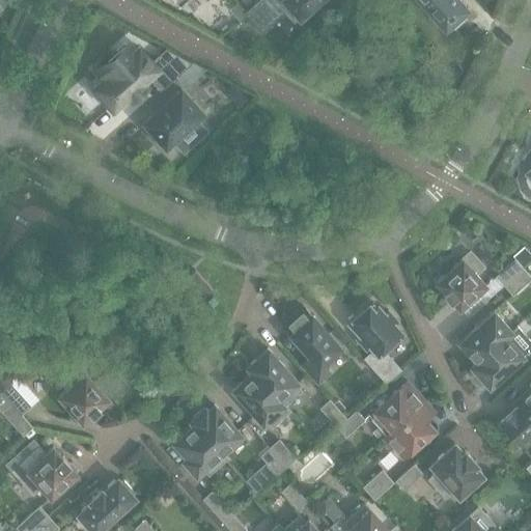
[(261,0),(247,12),(261,30),(284,9),(295,21),(300,16),(302,18),(320,0),(261,0)]
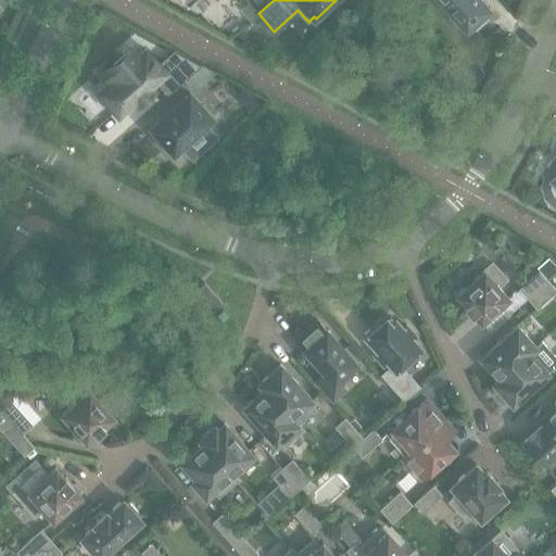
[(491,9),(483,0),(442,0),(469,29),(474,24),(477,28),(490,16),(487,13),(491,9)]
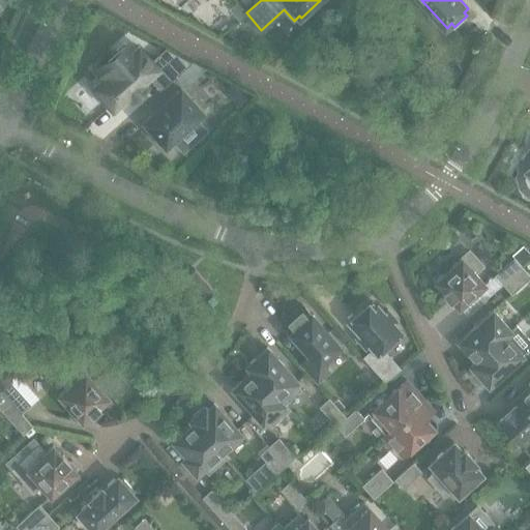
[(105,77),(93,87),(112,108),(127,94),(131,98),(147,85),(143,80),(150,74),(163,88),(176,76),(190,62),(165,48),(150,60),(138,47),(131,52),(123,42),(104,61),(96,67),(96,68),(97,69),(105,77)]
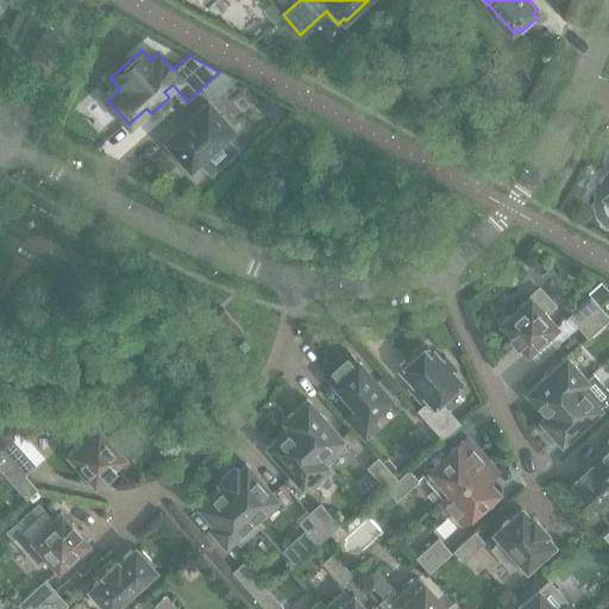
[(219,71),(202,87),(213,99),(234,80),(219,71)]
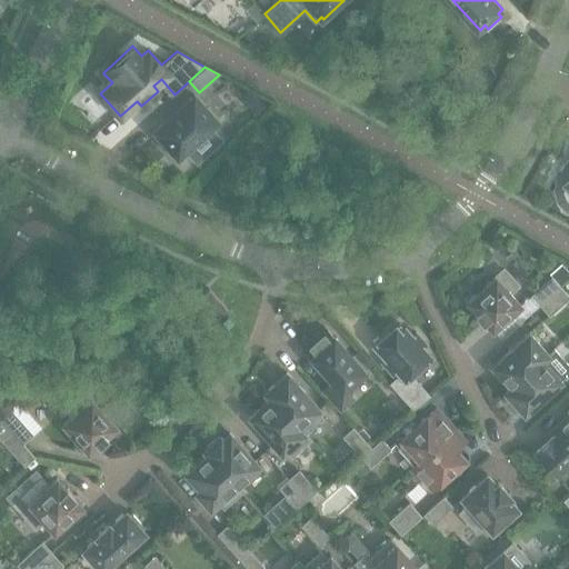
[(193,95),(153,130),(158,135),(155,138),(163,148),(167,146),(177,157),(183,151),(197,165),(222,141),(210,127),(217,121),(193,95)]
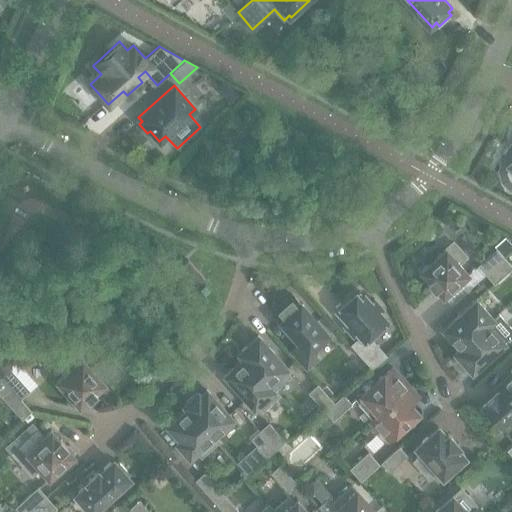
[(511,147),(503,163),(502,171),(502,172),(504,180),(505,181),(511,187),(511,147)]
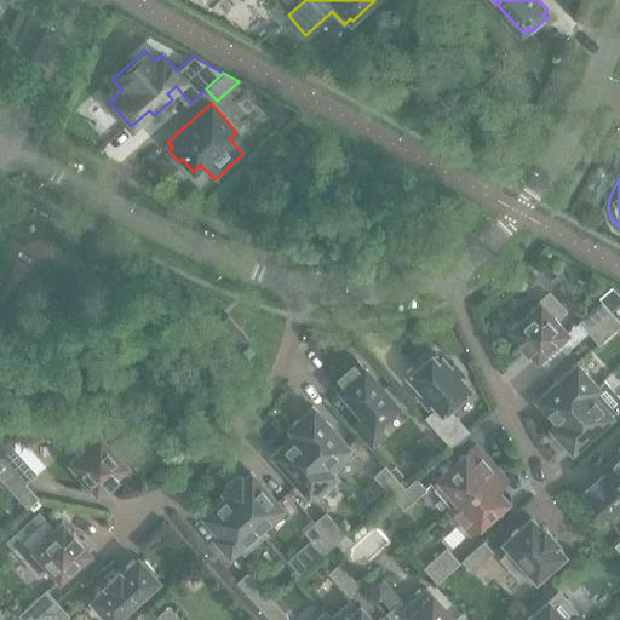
[(550,292),(509,329),(518,340),(517,340),(526,350),(526,349),(535,360),(567,332),(556,320),(566,311),(550,292)]
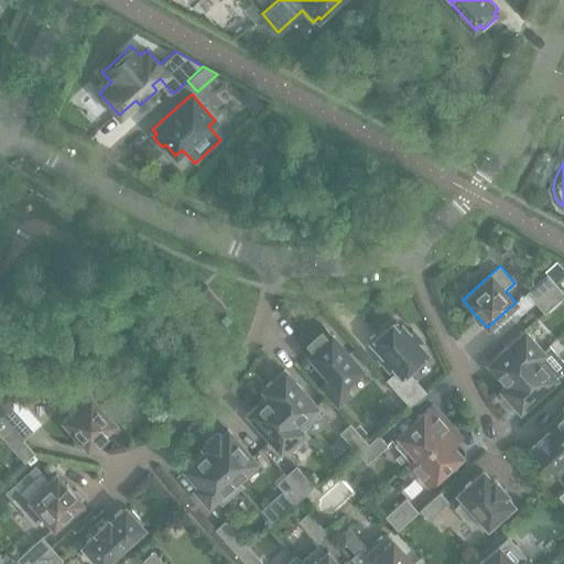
[(552,270),(548,273),(555,283),(563,277),(554,268),(552,270)]
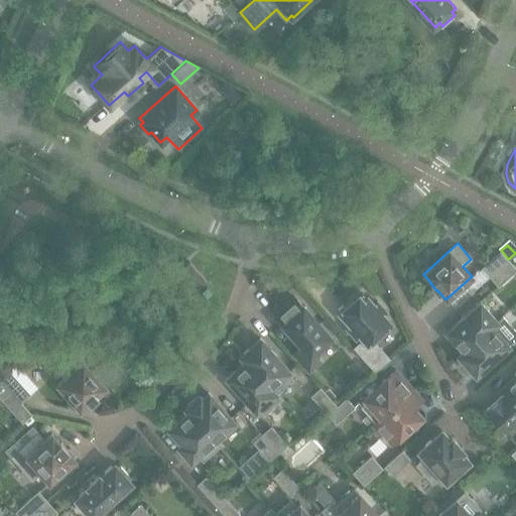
[(500,251),(481,268),(489,277),(508,260),(500,251)]
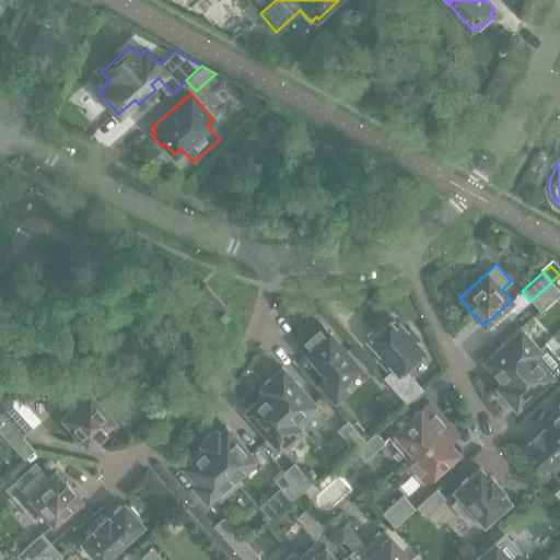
[(559,292),(551,282),(531,301),(540,311),(559,292)]
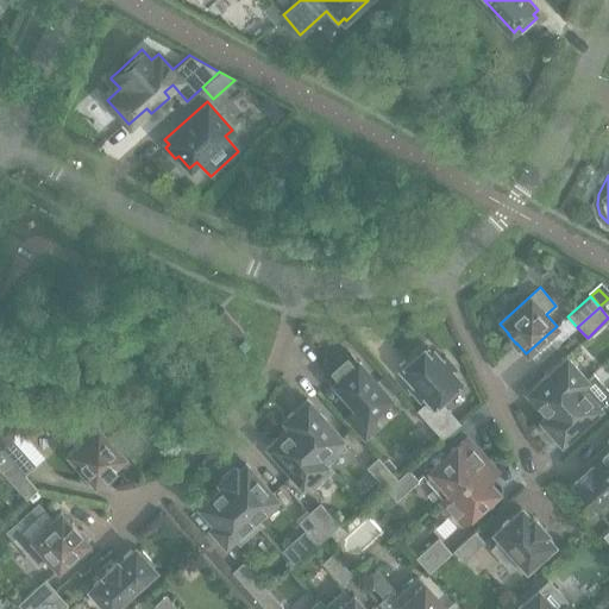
[(416,353),(399,370),(418,391),(424,397),(427,402),(416,412),(441,439),(452,429),(459,424),(440,402),(462,383),(452,371),(456,368),(445,356),(440,359),(433,351),(432,351),(427,346),(418,355),(416,353)]
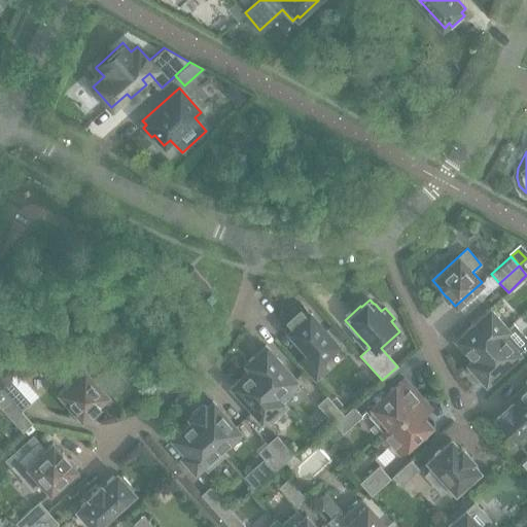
[(337,344),(301,304),(280,322),(308,353),(299,361),(315,381),(327,370),(319,360),(337,344)]
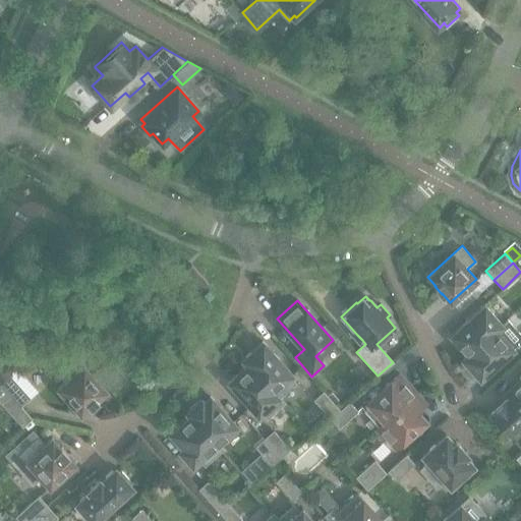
[(462,359),(502,324),(483,304),(450,335),(467,353),(462,358),(462,359)]
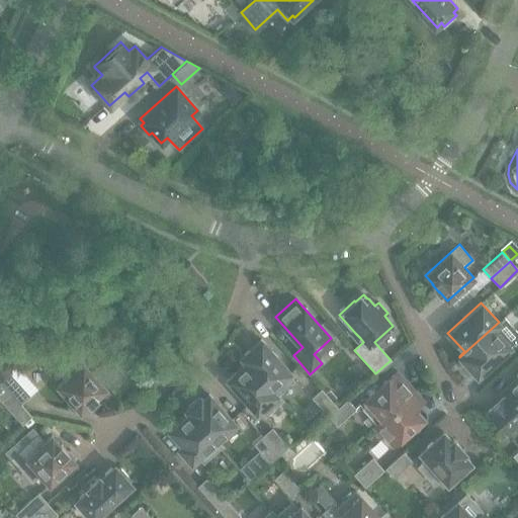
[(477,376),(510,346),(494,328),(499,323),(499,322),(459,357),(477,376)]
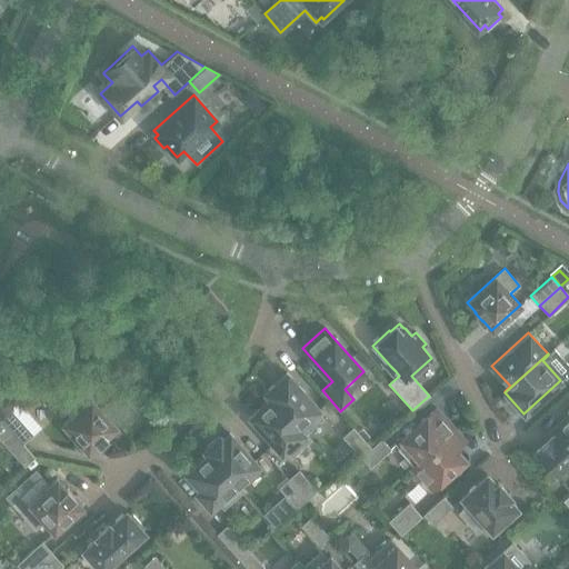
[(319,409),(286,372),(265,391),(303,435),(321,419),(316,412),(319,409)]
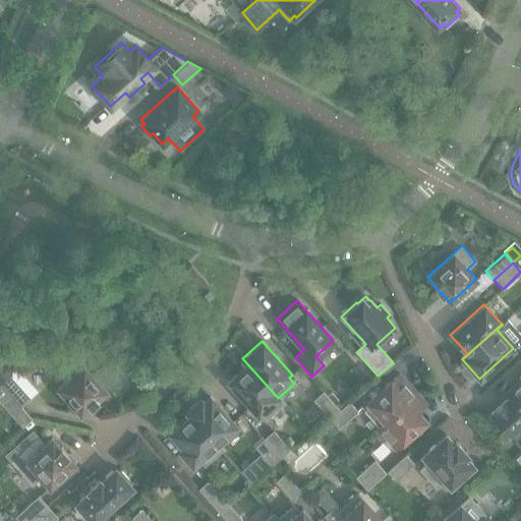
[(67,379),(57,388),(80,413),(90,405),(90,406),(98,399),(97,399),(106,391),(104,388),(117,377),(116,374),(105,363),(92,374),(88,369),(79,360),(75,356),(59,370),(67,379)]
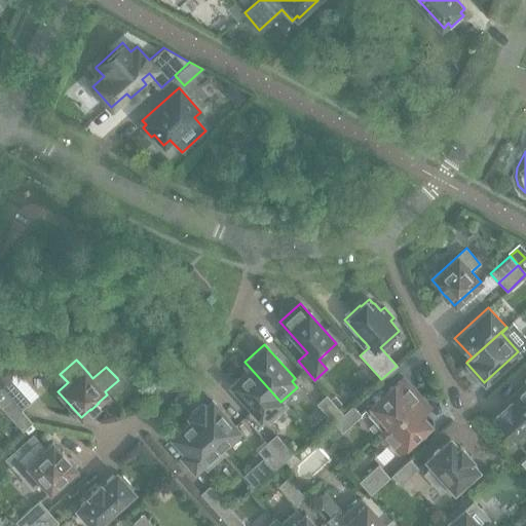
[(280,402),(245,362),(245,363),(249,368),(230,385),(261,419),(263,417),(269,423),(286,408),(280,402)]
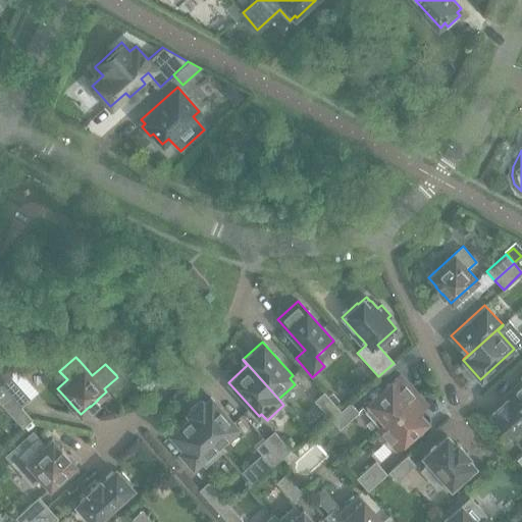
[(370,406),(364,411),(379,427),(376,429),(377,430),(417,394),(399,374),(367,403),(370,406)]
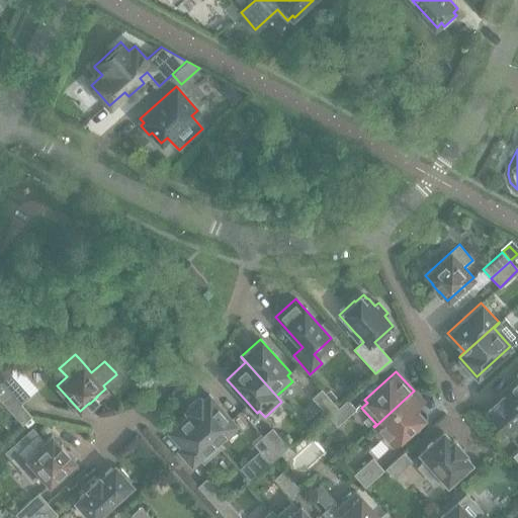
[(29,396),(9,372),(0,379),(0,380),(10,393),(20,404),(29,396)]
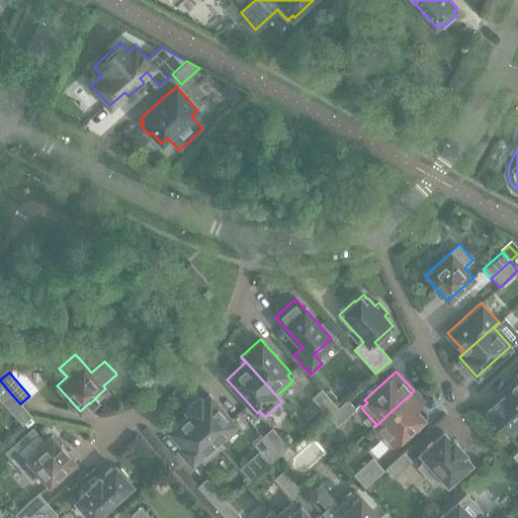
[(506,434),(517,422),(517,383),(487,412),(506,434)]
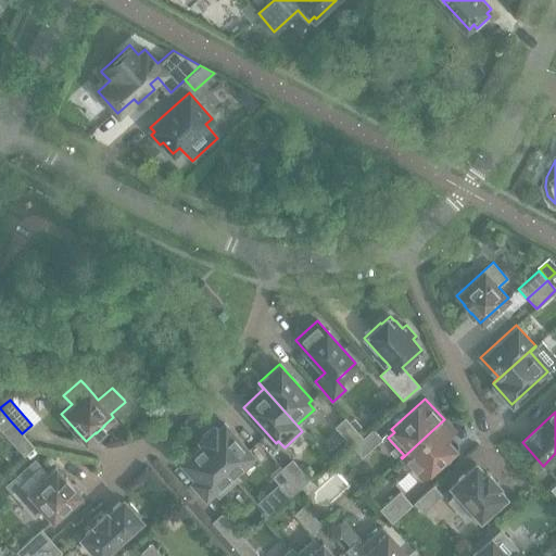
[(363,438),(344,418),(335,427),(352,446),(363,438)]
